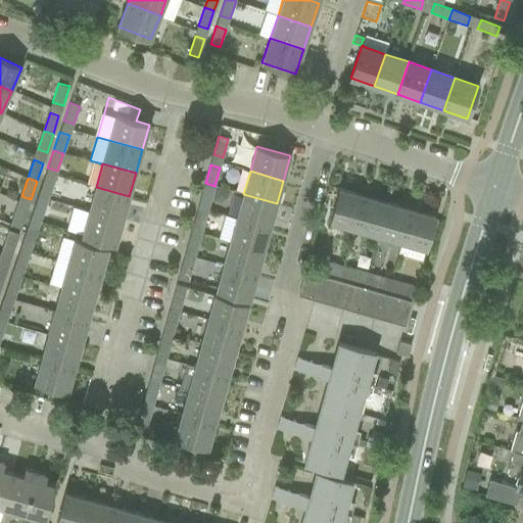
[(45,178),(39,196),(48,199),(54,182),(45,178)]
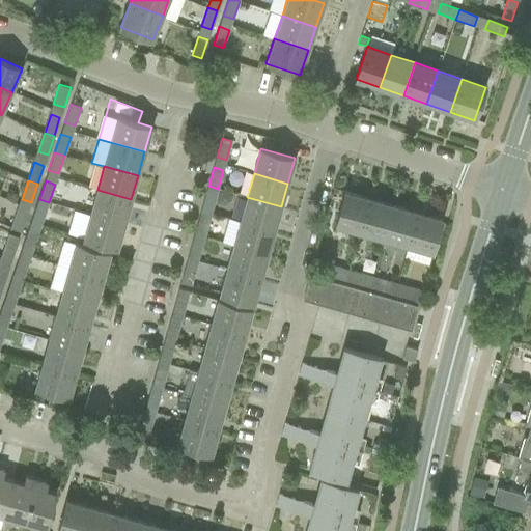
[(218,189),(208,186),(203,205),(213,207),(218,189)]
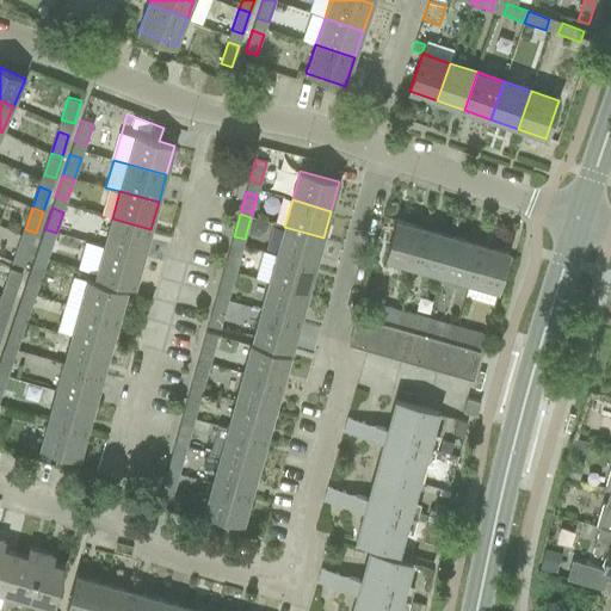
[(112,218),(104,246),(143,257),(150,229),(112,218)]
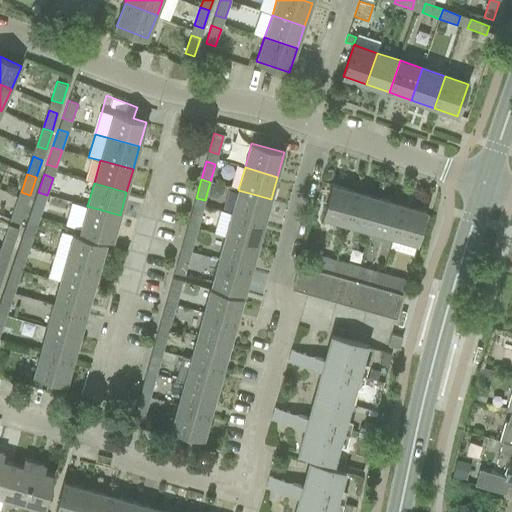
[(211,184),(208,196),(215,198),(222,194),(224,187),(211,184)]
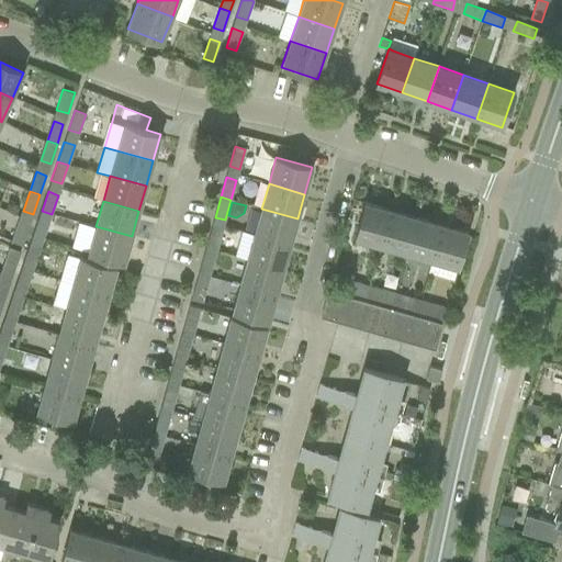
[(381,246),(391,210),(364,203),(355,238),(381,246)]
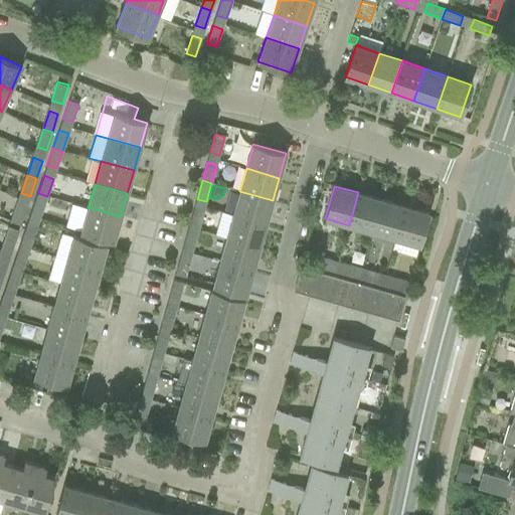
[(273,200),(239,191),(233,214),(266,223),(273,200)]
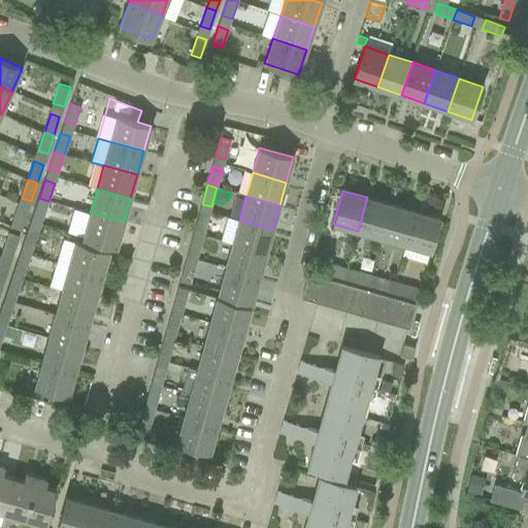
[(367,197),(358,231),(382,237),(391,204),(367,197)]
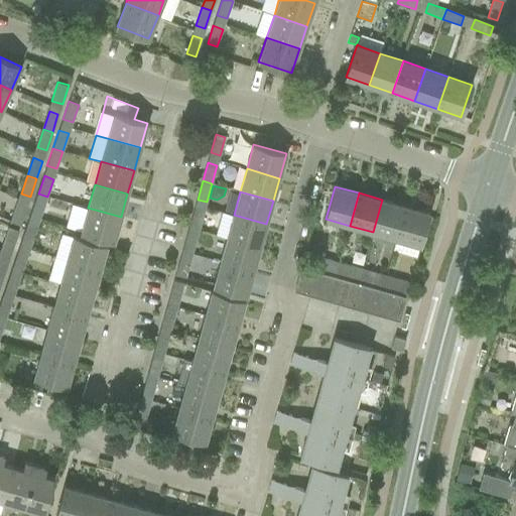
[(47,197),(38,194),(32,212),(41,215),(47,197)]
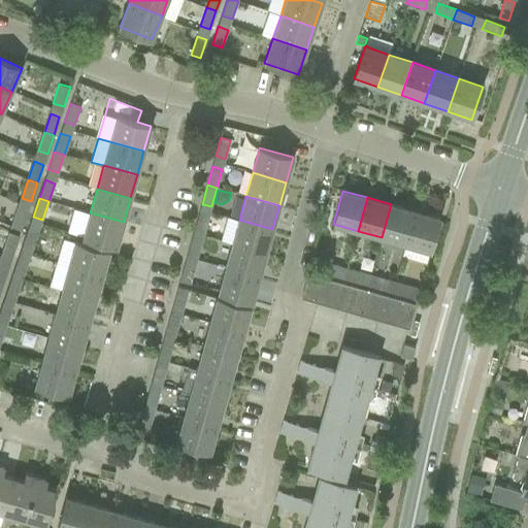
[(415,210),(391,204),(382,237),(405,244),(415,210)]
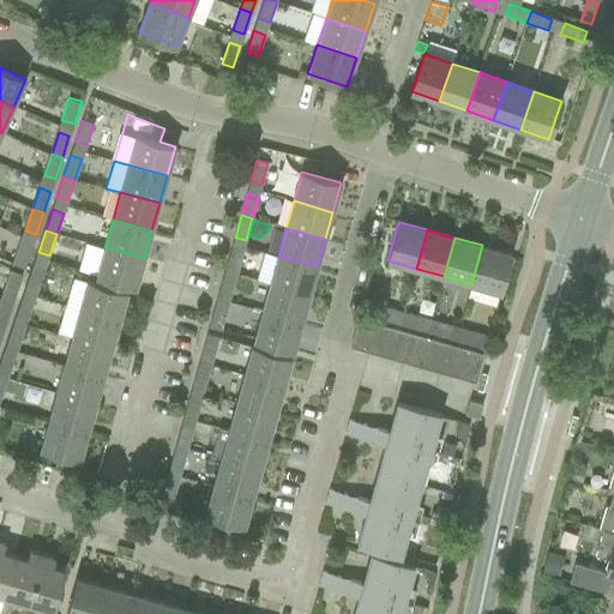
[(13,264),(24,269),(32,247),(22,242),(13,264)]
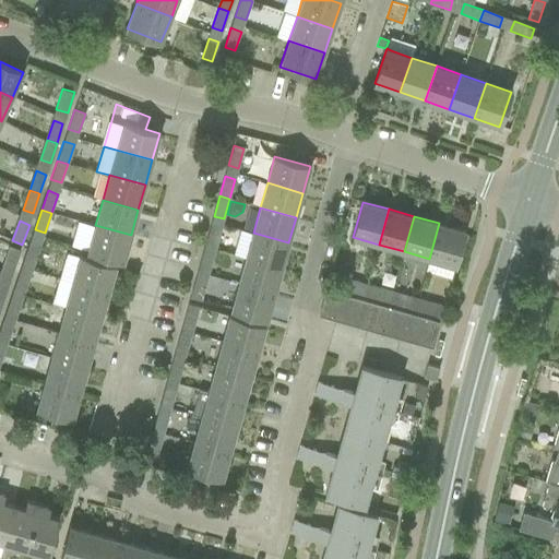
[(439,223),(429,259),(455,266),(465,230),(439,223)]
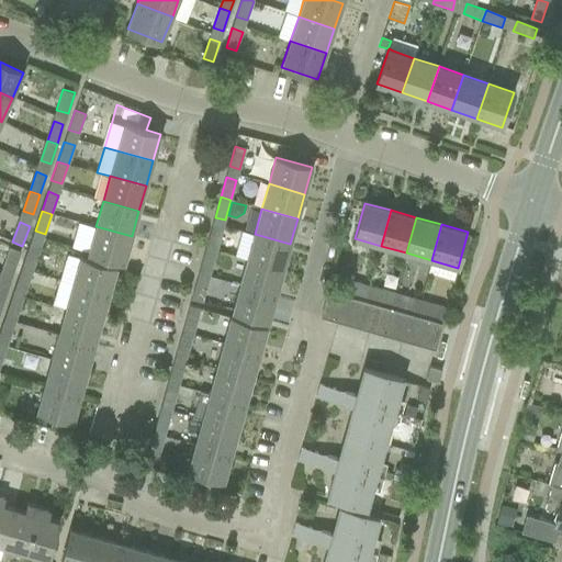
[(132,236),(96,226),(89,253),(124,262),(132,236)]
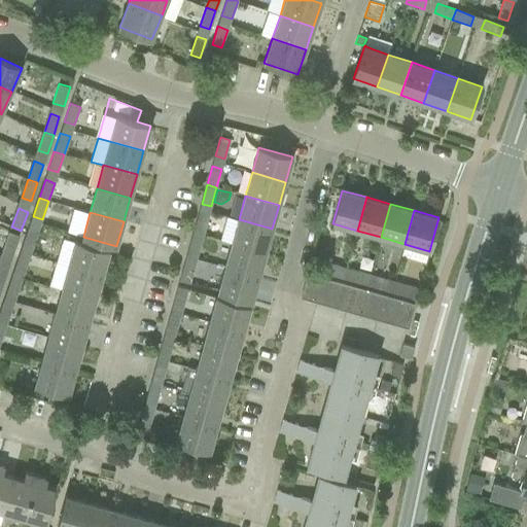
[(199,213),(194,232),(203,235),(208,216),(199,213)]
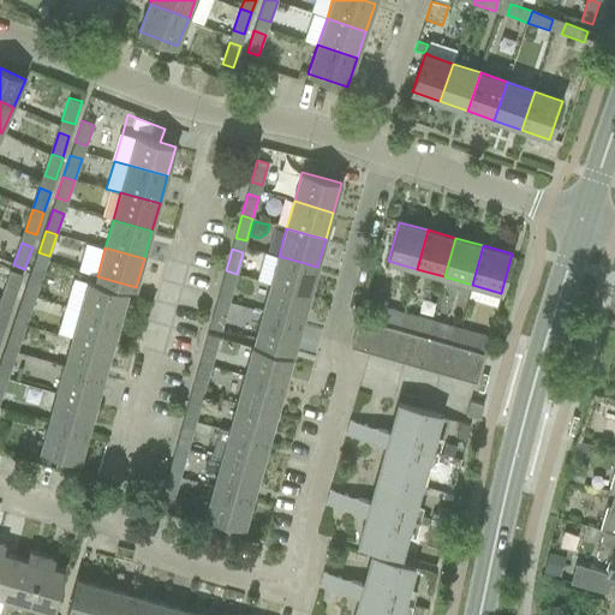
[(317,267),(279,256),(270,284),(310,294),(317,267)]
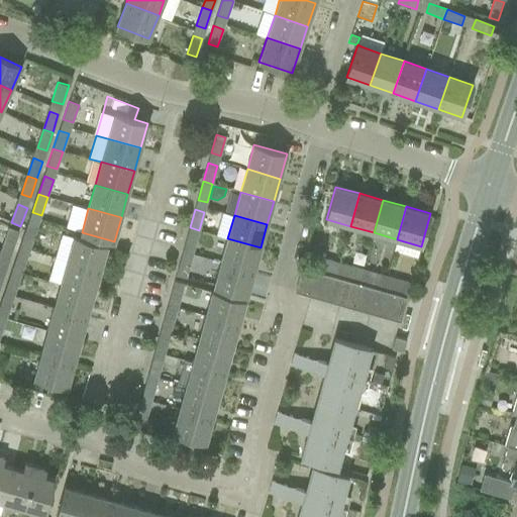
[(21,241),(31,244),(37,226),(27,223),(21,241)]
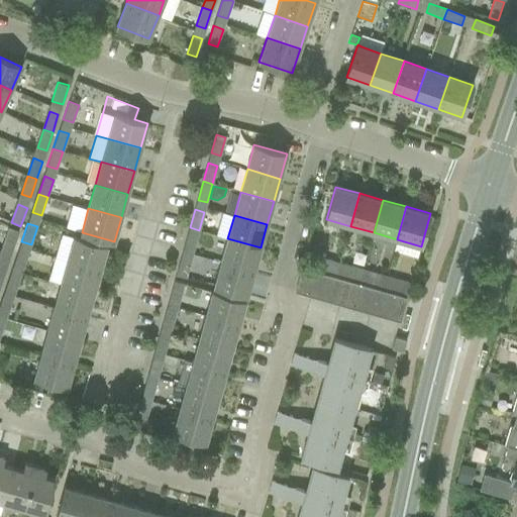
[(199,230),(190,227),(185,246),(194,248),(199,230)]
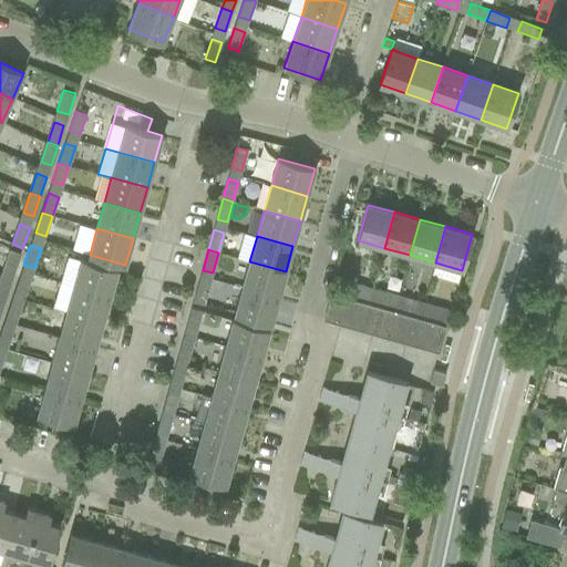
[(3,270),(14,275),(21,254),(10,250),(3,270)]
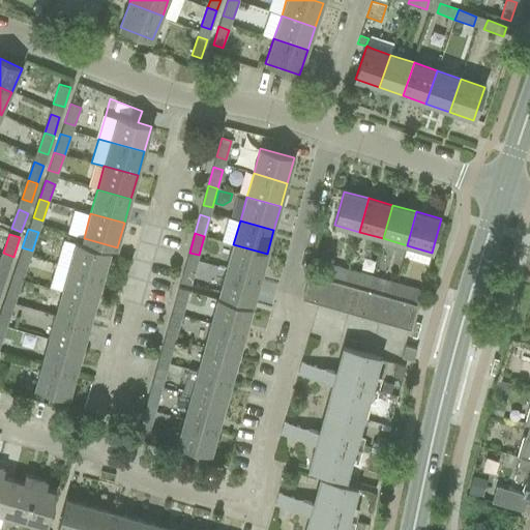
[(68,268),(102,277),(110,253),(75,242),(68,268)]
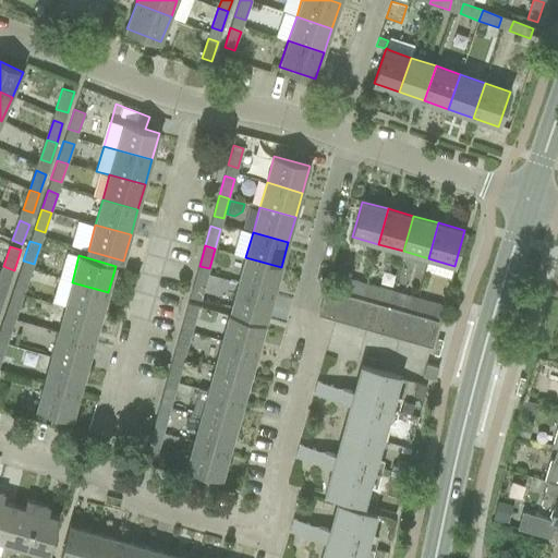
[(245,257),(239,282),(274,292),(281,267),(245,257)]
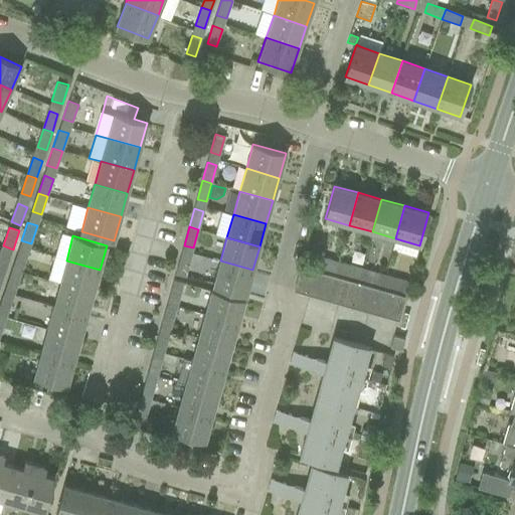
[(18,251),(12,270),(21,273),(27,254),(18,251)]
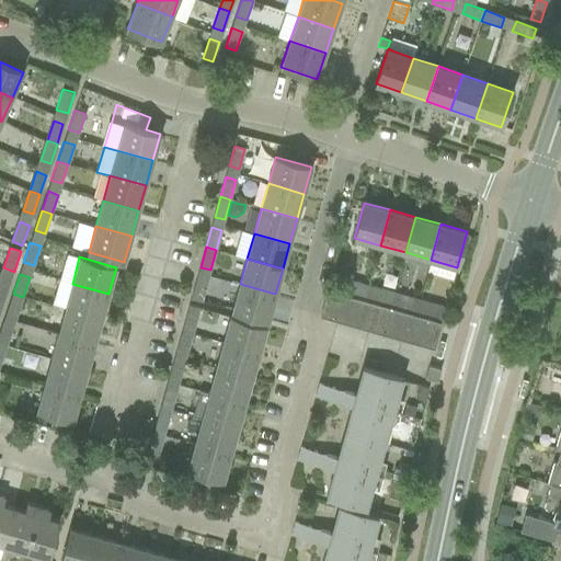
[(343,277),(340,289),(353,293),(356,281),(343,277)]
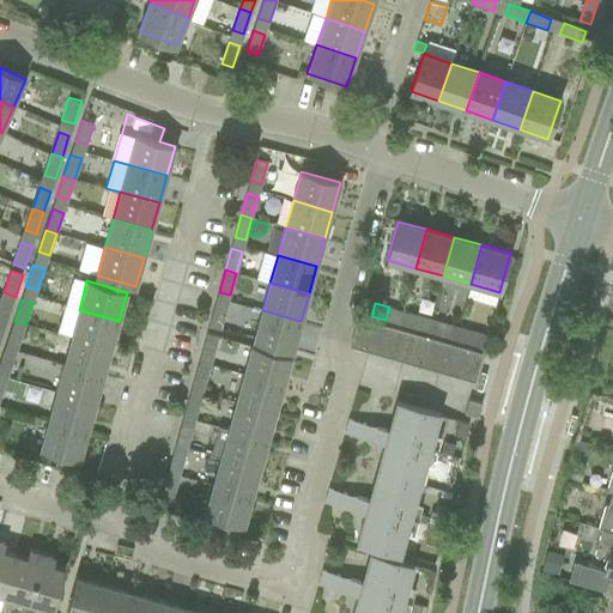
[(220,329),(226,308),(216,304),(208,327),(220,329)]
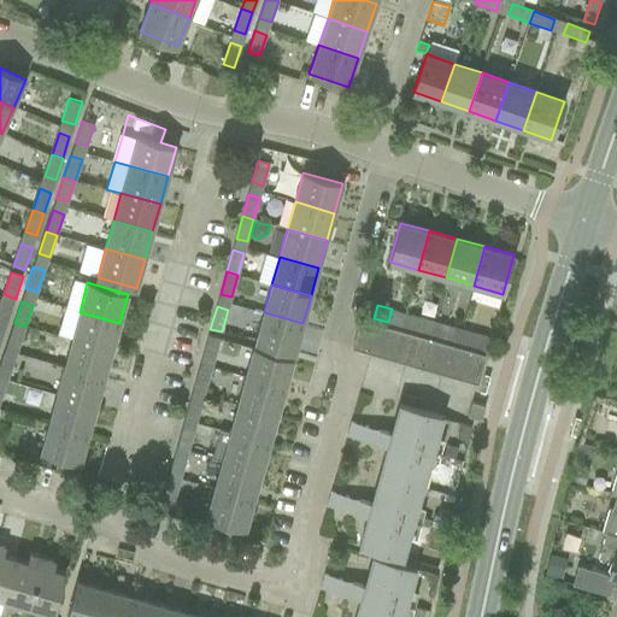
[(0,330),(4,333),(11,312),(0,307),(0,330)]
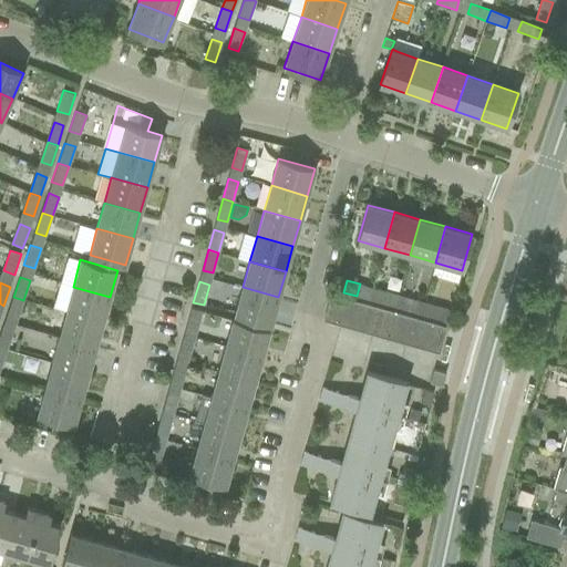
[(110,297),(73,287),(65,312),(103,322),(110,297)]
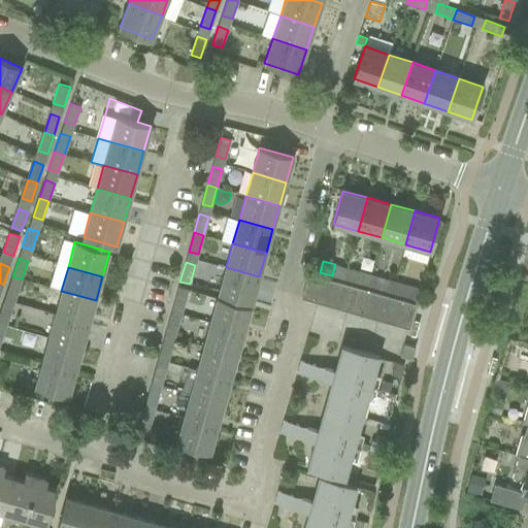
[(259,276),(226,267),(219,292),(253,302),(259,276)]
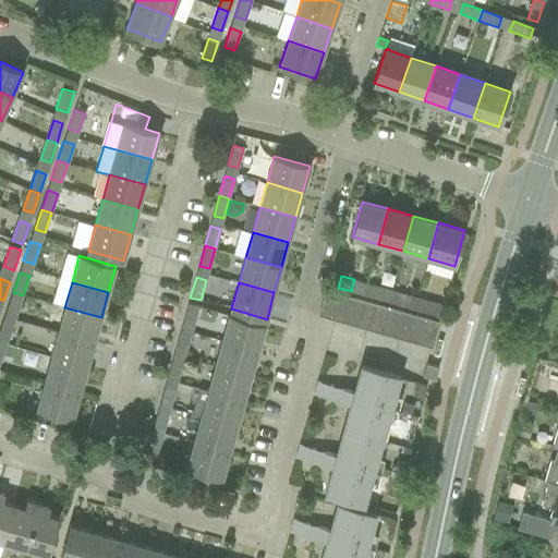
[(389,302),(392,291),(379,287),(376,299),(389,302)]
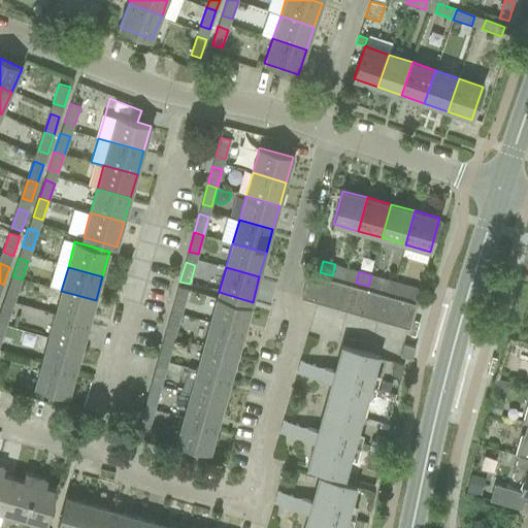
[(314,302),(321,278),(308,275),(301,298),(314,302)]
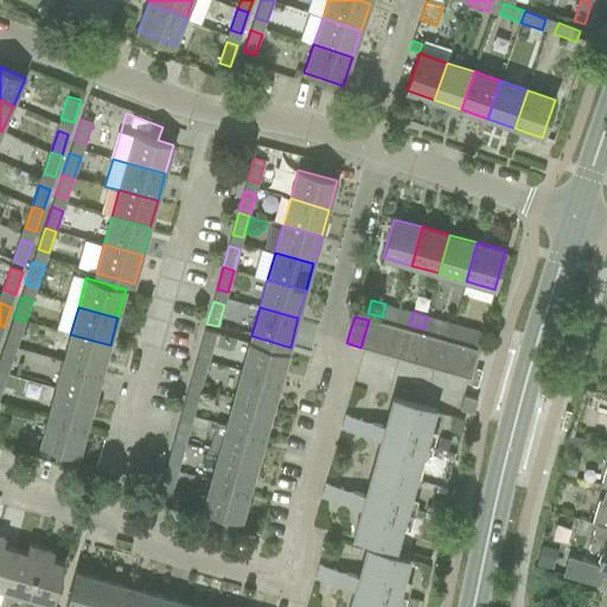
[(427,317),(423,328),(436,332),(440,320),(427,317)]
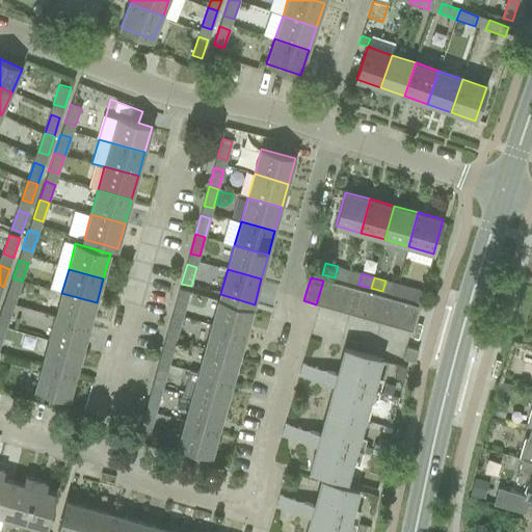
[(22,282),(12,278),(6,296),(16,300),(22,282)]
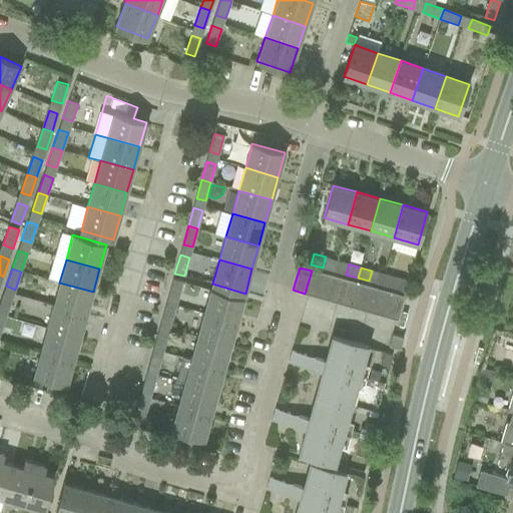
[(312,271),(305,294),(316,297),(323,274),(312,271)]
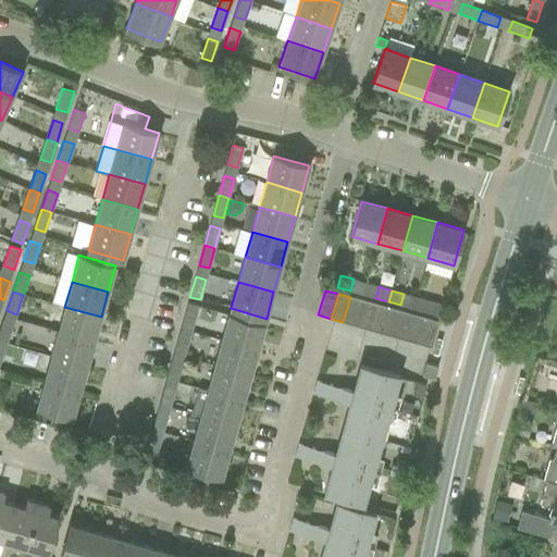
[(362,301),(350,297),(343,322),(356,325),(362,301)]
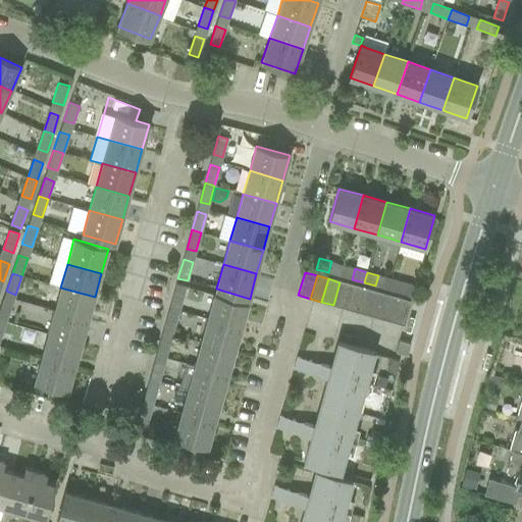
[(352,285),(340,282),(333,305),(345,309),(352,285)]
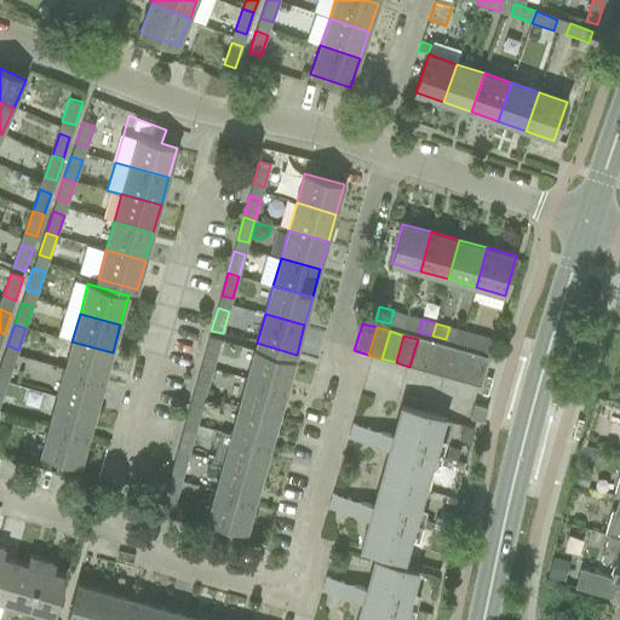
[(478,336),(475,348),(489,352),(493,339),(478,336)]
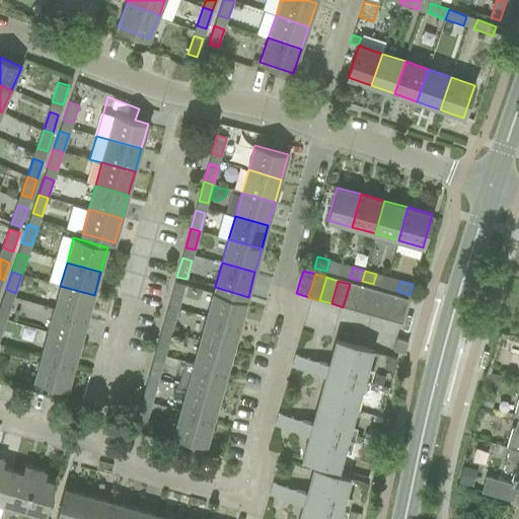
[(184,285),(175,282),(170,301),(179,304),(184,285)]
